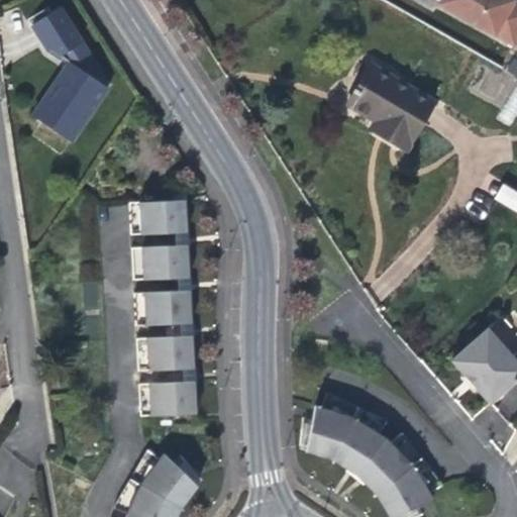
[(439,0),(437,4),(448,11),(453,2),(497,25),(492,34),(512,45),(516,35),(516,5),(511,2),(512,1),(510,0),(439,0)]
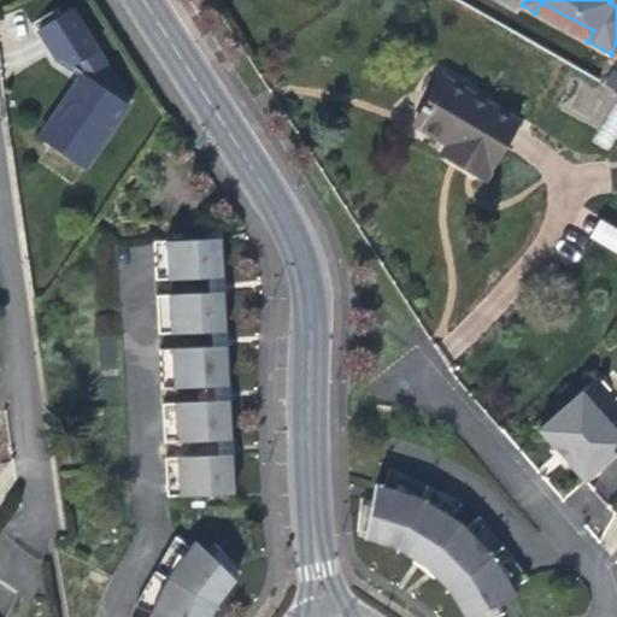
[(72,3),(34,24),(37,29),(62,69),(70,63),(82,71),(119,95),(125,87),(72,3)]
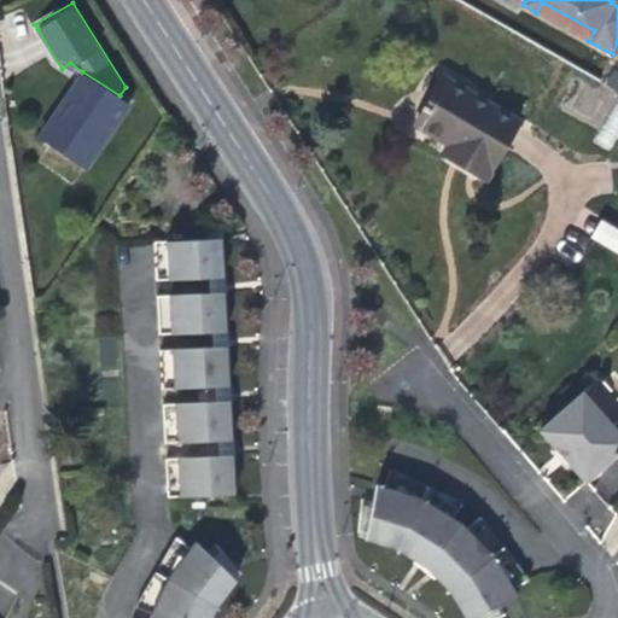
[(542,3),(536,13),(588,41),(594,30),(542,3)]
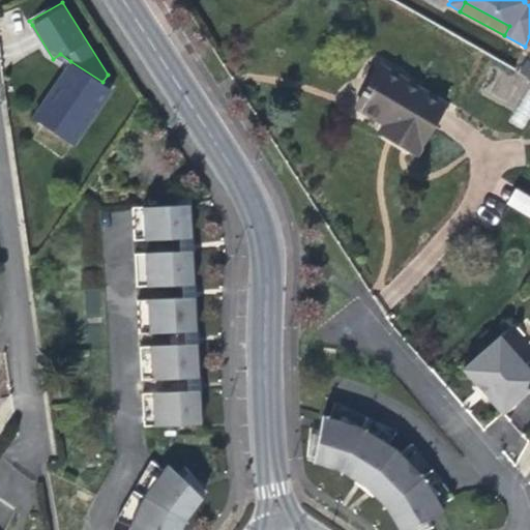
[(102,82),(70,61),(56,82),(33,118),(71,144),(108,86),(102,82)]
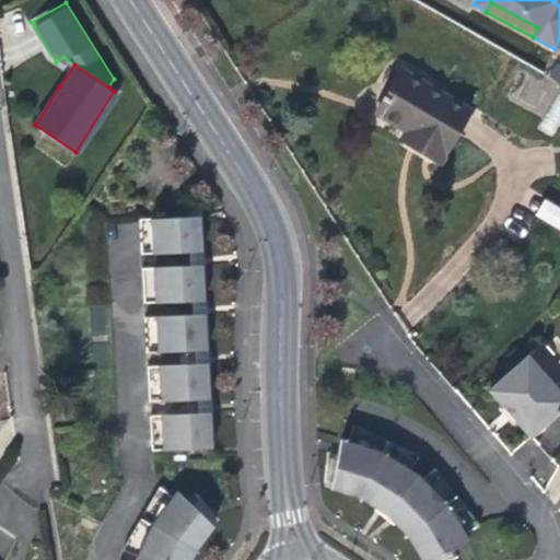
[(456,132),(467,114),(469,111),(401,70),(375,114),(385,119),(405,132),(400,140),(439,163),(456,132)]
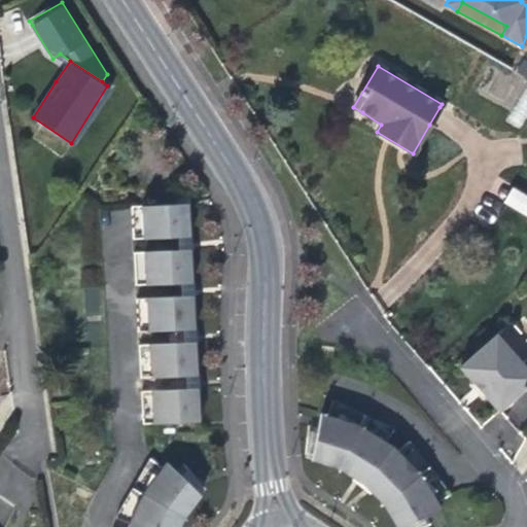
[(521,128),(526,113),(526,85),(525,85),(510,123),(521,128)]
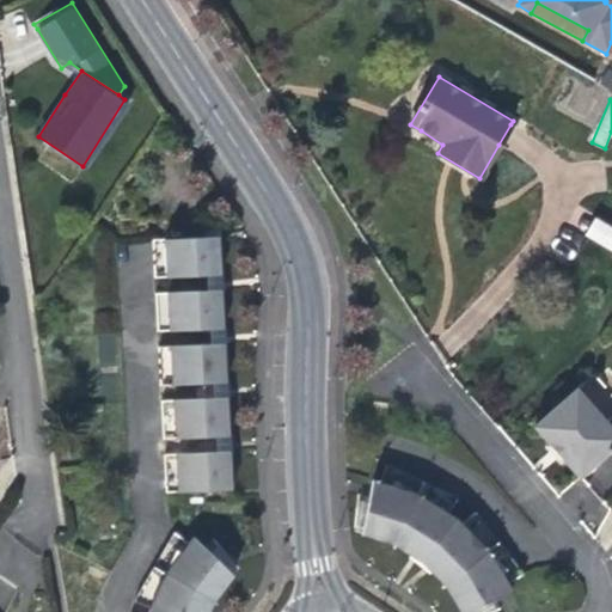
[(611,251),(611,226),(594,216),(583,236),(611,251)]
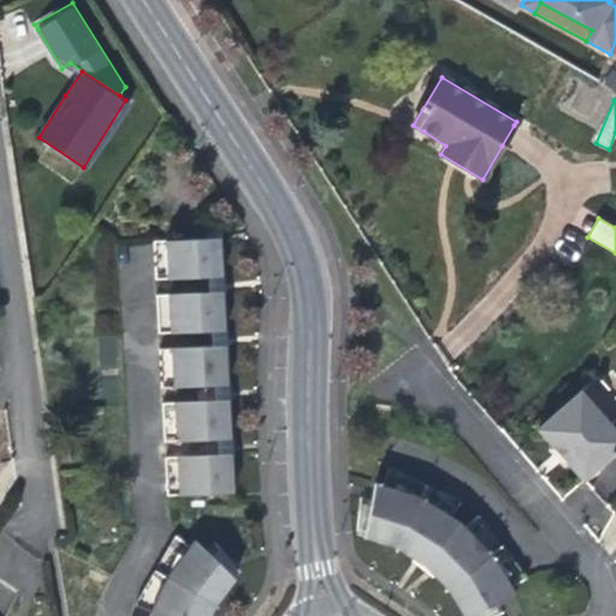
[(207,236),(166,238),(169,276),(181,274),(221,272),(220,240),(220,235),(207,236)]
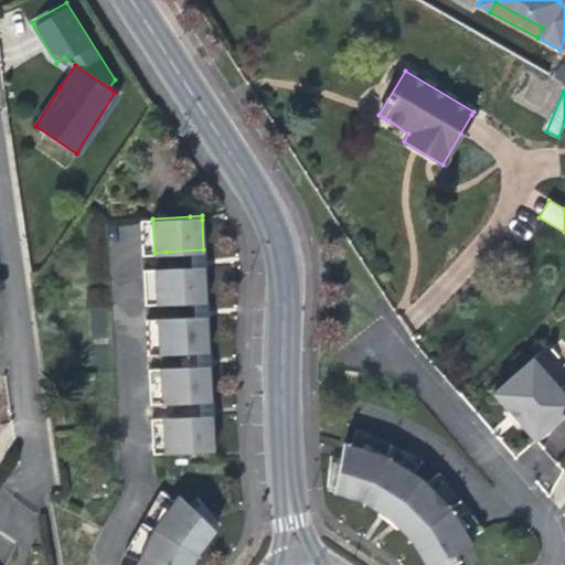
[(142,253),(155,253),(152,219),(141,219),(142,253)]
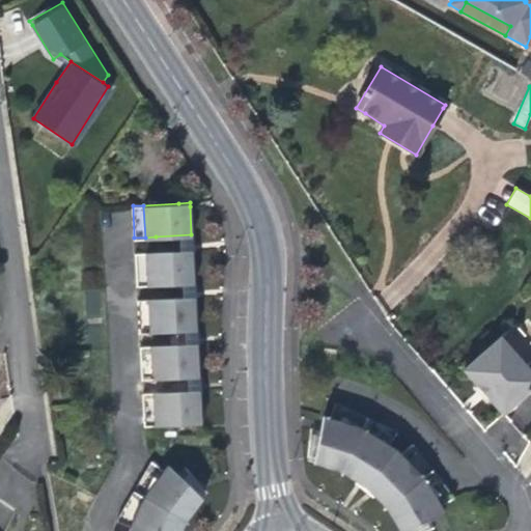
[(192,249),(146,251),(147,284),(194,281),(192,249)]
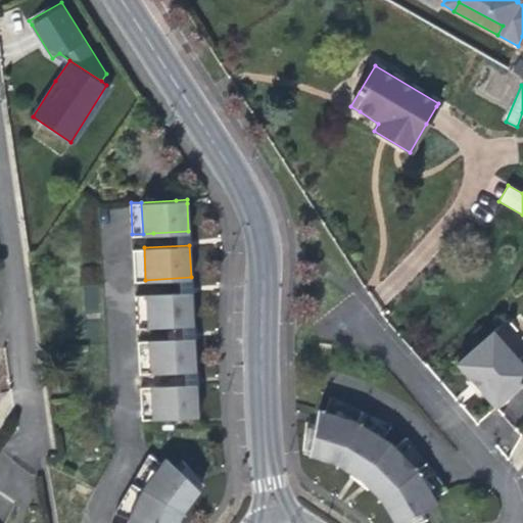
[(143,248),(133,248),(133,255),(134,262),(135,280),(145,280),(144,247),(143,248)]
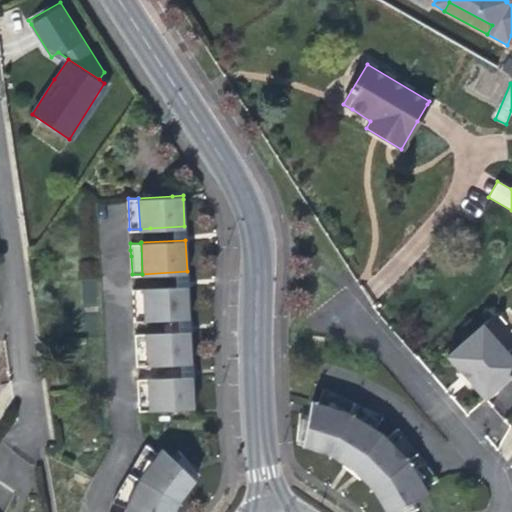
[(143,288),(145,319),(189,316),(188,290),(188,285),(143,288)]
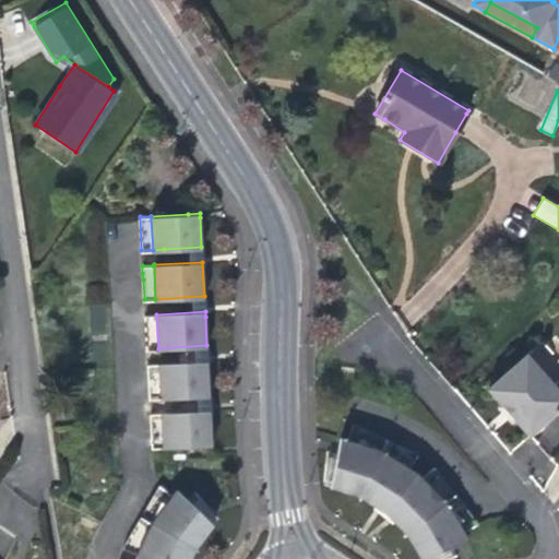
[(146,348),(158,348),(156,314),(144,314),(146,348)]
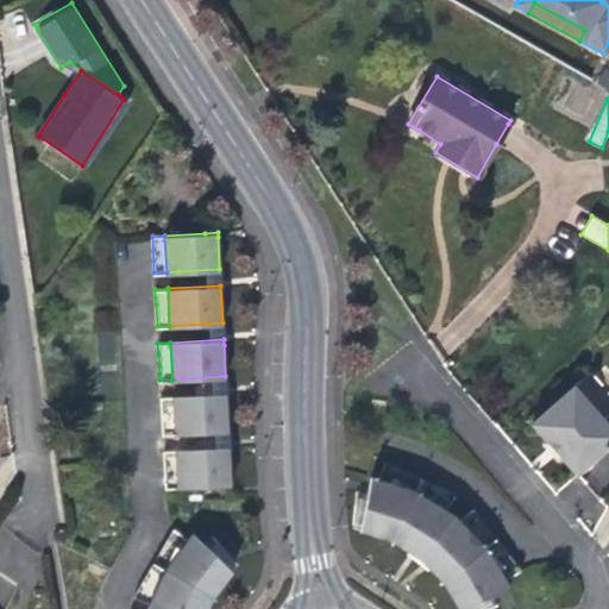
[(608,438),(601,427),(572,391),(532,425),(552,451),(575,478),(608,450),(608,438)]
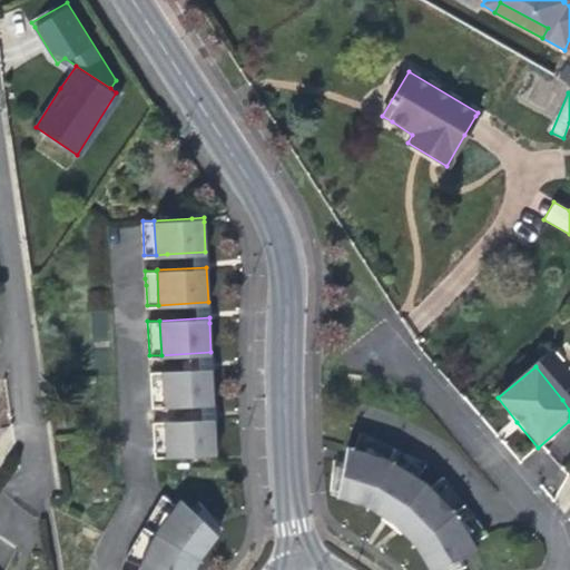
[(212,367),(161,370),(164,405),(214,402),(212,375),(212,367)]
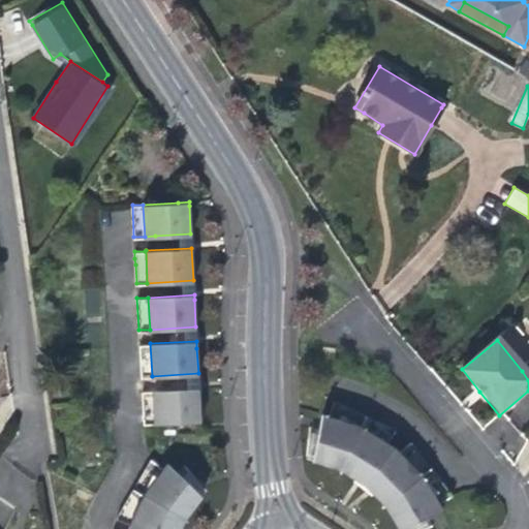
[(152,376),(150,343),(139,344),(141,376),(152,376)]
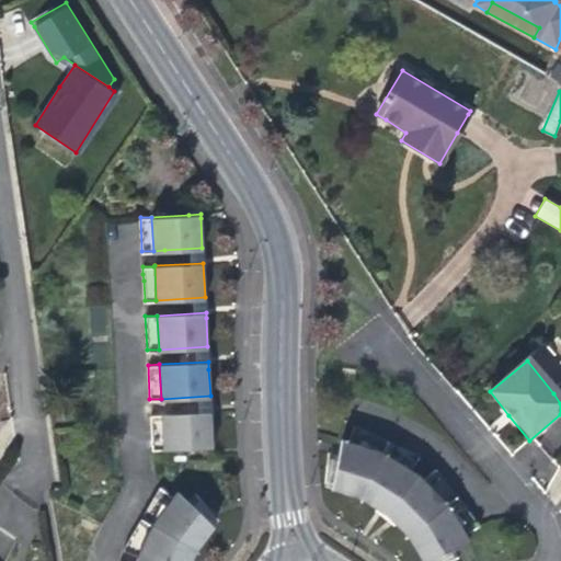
[(198,412),(162,413),(164,448),(174,447),(213,445),(212,419),(210,411),(198,412)]
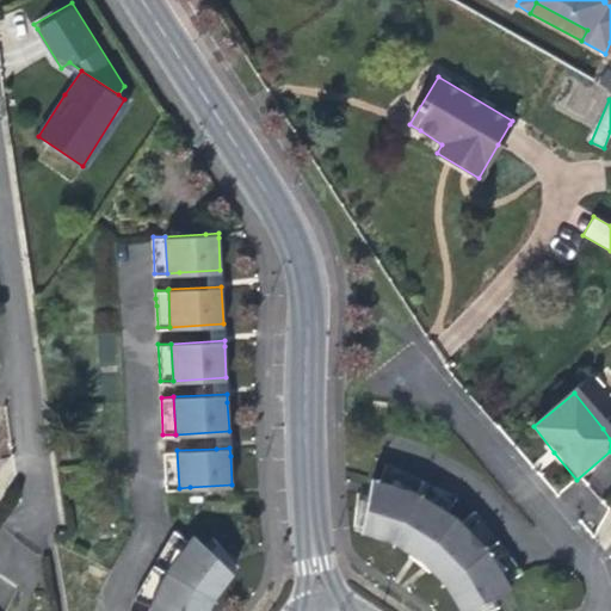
[(179,488),(177,450),(164,451),(166,488),(179,488)]
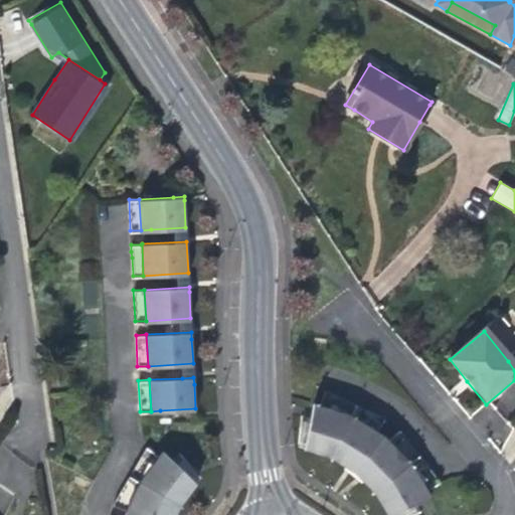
[(388,419),(375,414),(357,405),(328,391),(322,404),(353,414),(380,433),(385,424),(388,419)]
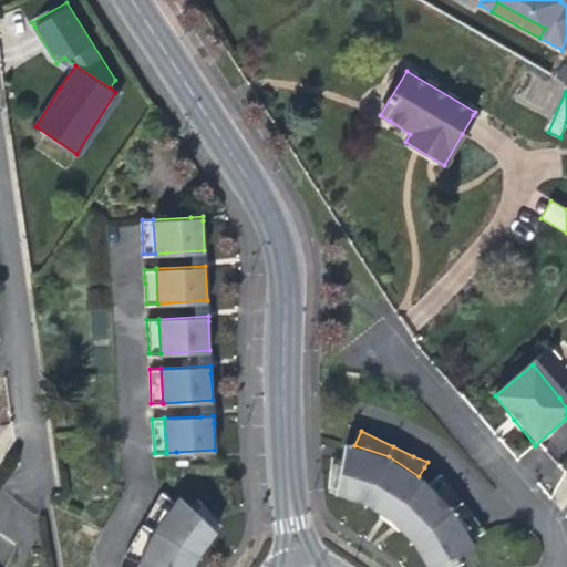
[(354,445),(348,443),(343,467),(339,492),(370,503),(377,507),(394,518),(401,525),(415,539),(421,548),(432,566),(453,556),(476,545),(473,539),(454,511),(452,507),(431,485),(426,481),(419,476),(389,456),(354,445)]
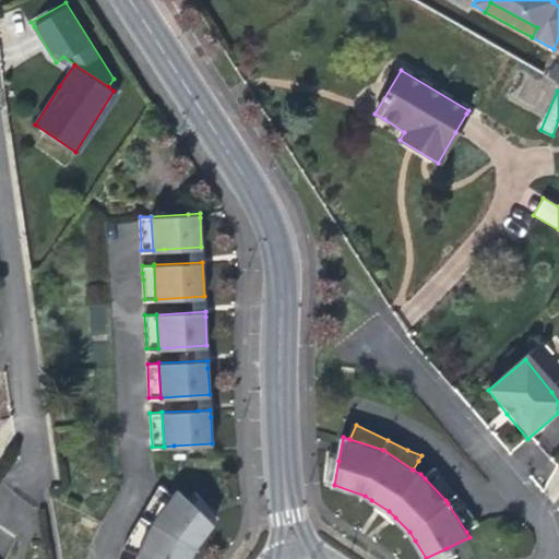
[(445,500),(448,503),(466,532),(475,526),(480,523),(458,495),(436,467),(429,474),(427,476),(425,478),(445,500)]
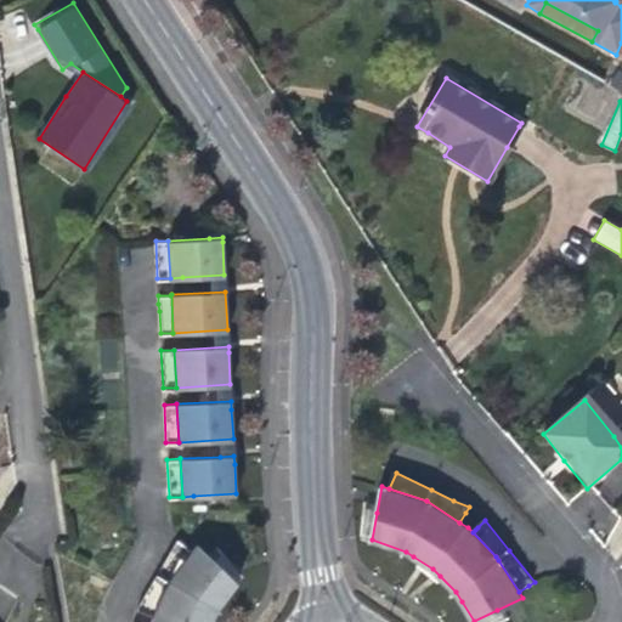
[(158,572),(171,580),(193,549),(177,537),(158,572)]
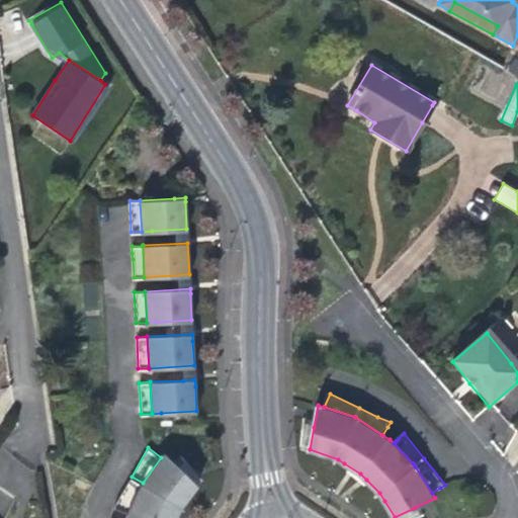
[(181,465),(166,451),(161,457),(143,483),(128,512),(124,517),(176,517),(178,517),(182,506),(199,484),(181,465)]
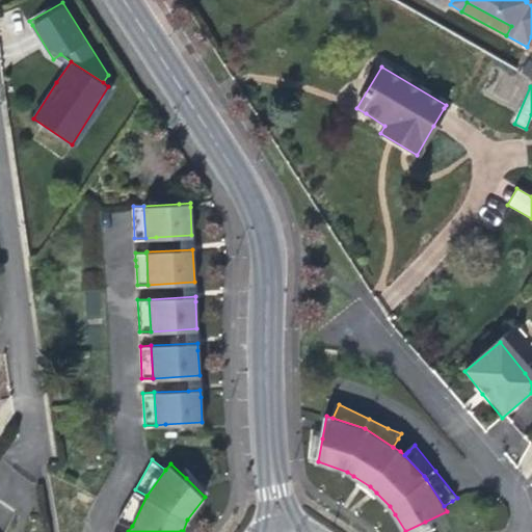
[(147,496),(135,489),(118,520),(132,526),(147,496)]
